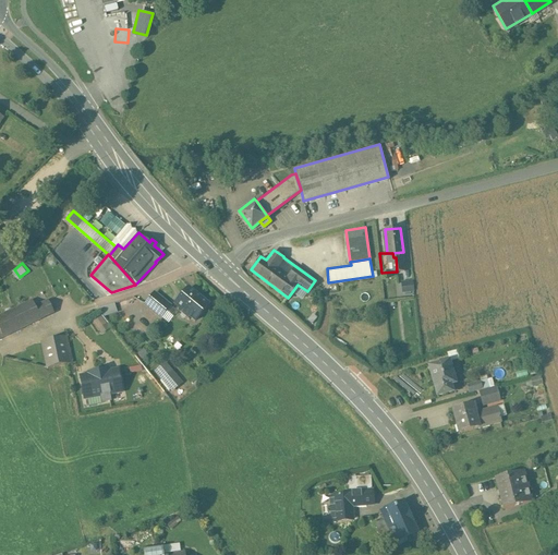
[(208,304),(187,287),(174,302),(184,310),(182,312),(189,318),(191,316),(195,320),(199,323),(205,316),(201,313),(208,304)]
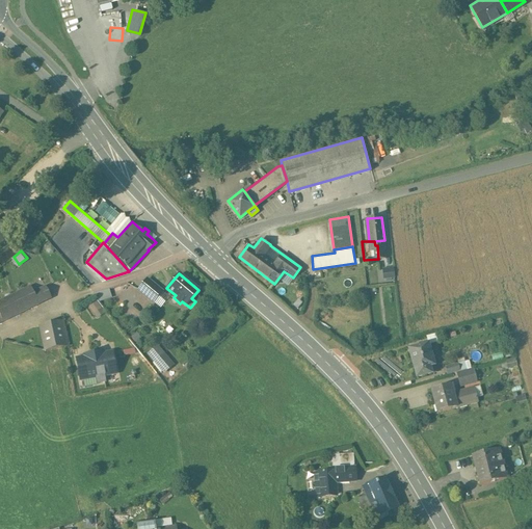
[(162,290),(148,278),(138,288),(154,300),(162,290)]
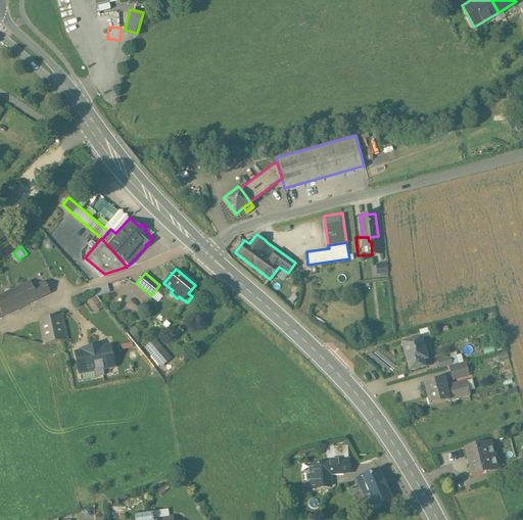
[(29,282),(0,295),(0,308),(3,314),(37,298),(29,282)]
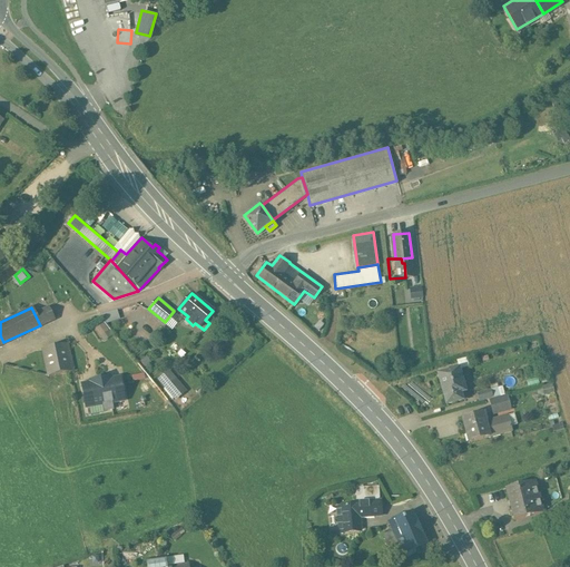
[(102,339),(109,335),(106,330),(110,328),(106,320),(96,325),(102,339)]
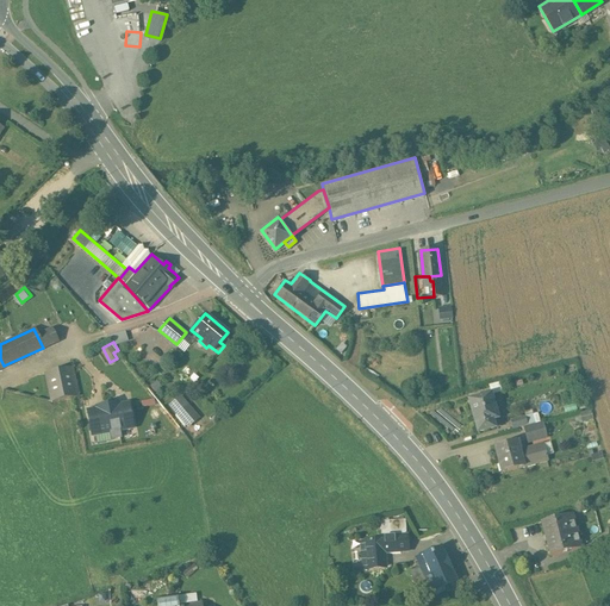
[(73,367),(47,372),(51,400),(79,395),(73,367)]
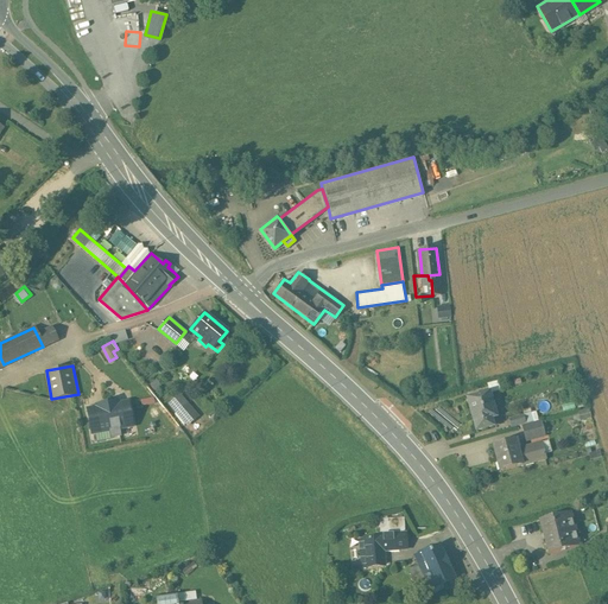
[(485,389),(475,392),(476,395),(468,398),(476,428),(493,425),(491,417),(495,415),(488,392),(486,392),(485,389)]
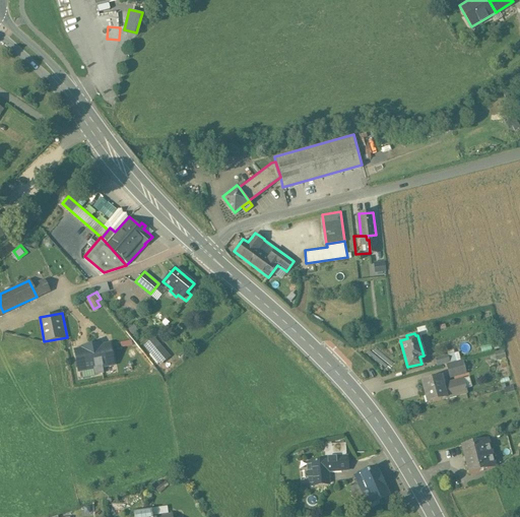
[(83,347),(75,349),(79,369),(94,366),(95,372),(103,371),(102,365),(114,363),(110,342),(102,344),(102,342),(82,345),(83,347)]
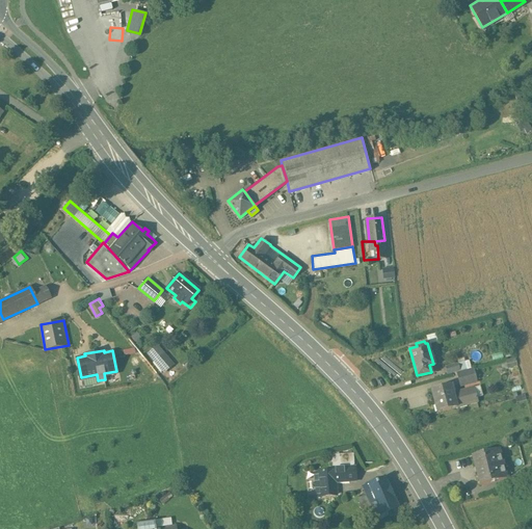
[(171,362),(163,352),(155,359),(163,368),(171,362)]
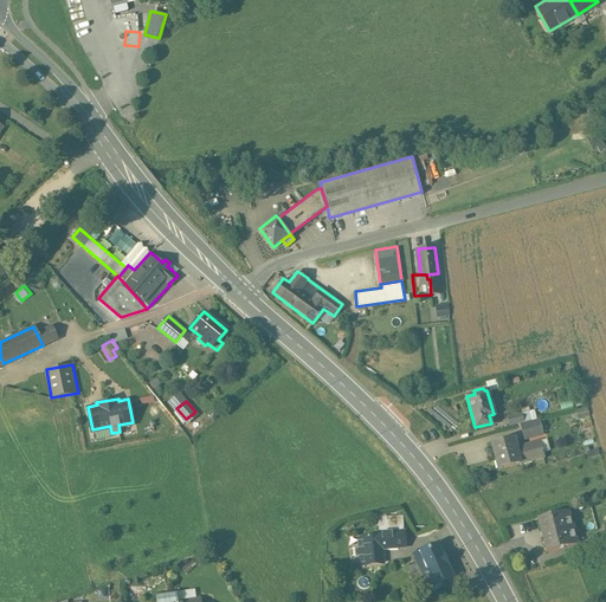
[(522,412),(507,415),(509,424),(524,420),(522,412)]
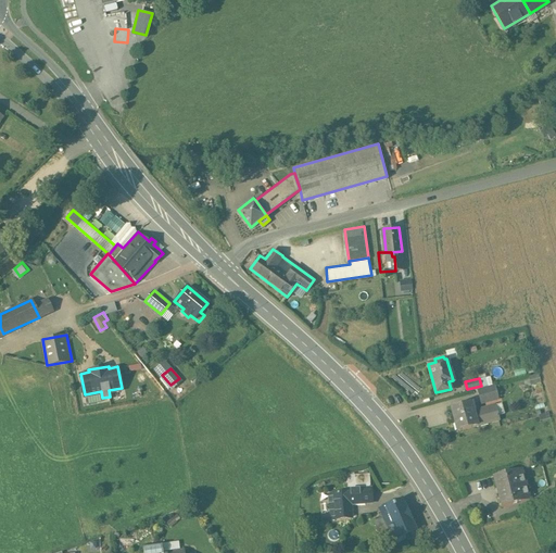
[(494,385),(478,389),(481,402),(497,397),(494,385)]
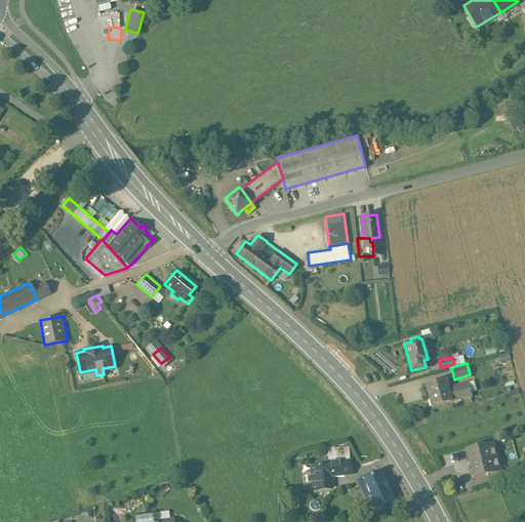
[(444,377),(426,383),(432,405),(450,401),(446,386),(444,377)]
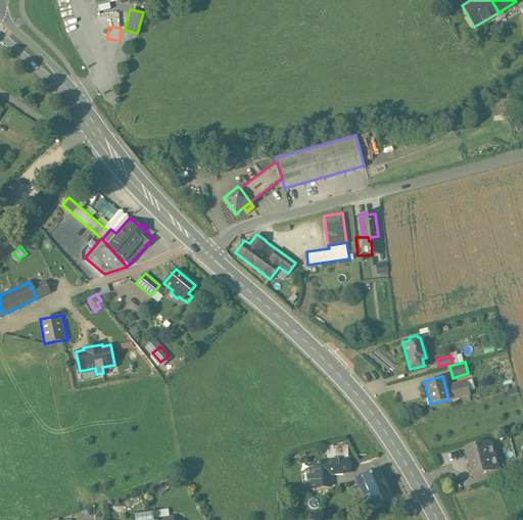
[(466,379),(444,384),(448,399),(470,393),(466,379)]
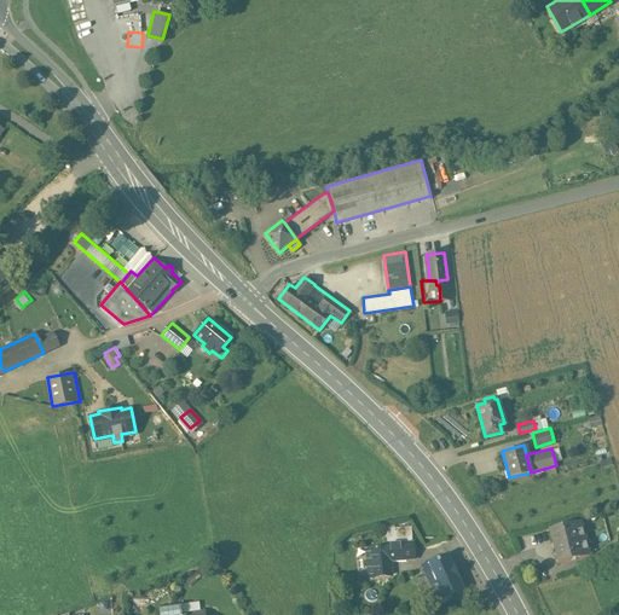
[(582,520),(551,528),(561,566),(591,557),(582,520)]
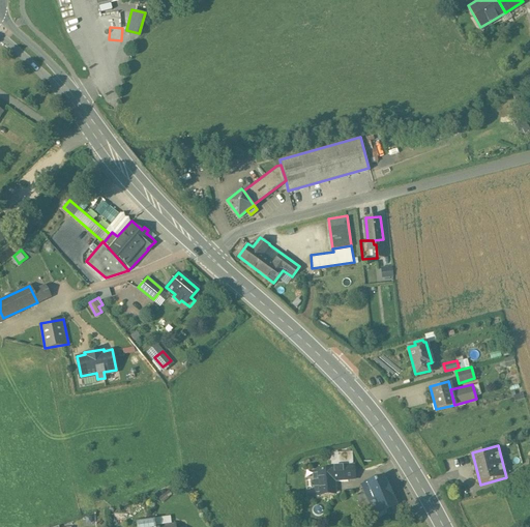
[(330,451),(331,465),(353,463),(352,450),(330,451)]
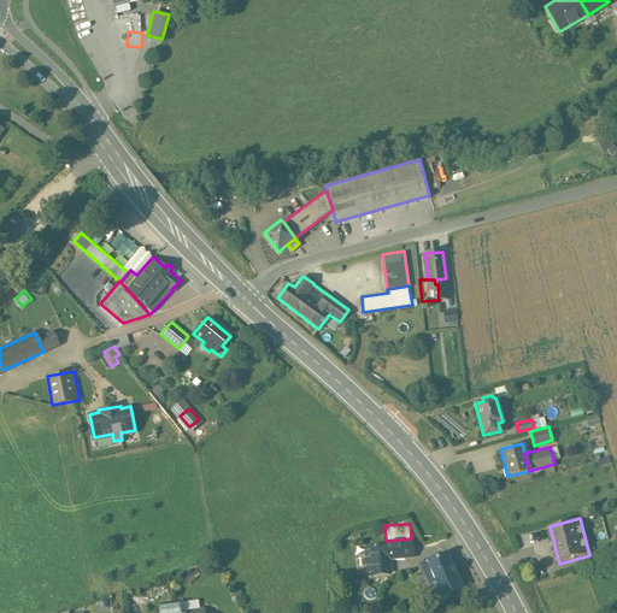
[(389,571),(388,558),(405,556),(405,555),(412,555),(411,538),(386,541),(386,544),(365,546),(368,573),(389,571)]
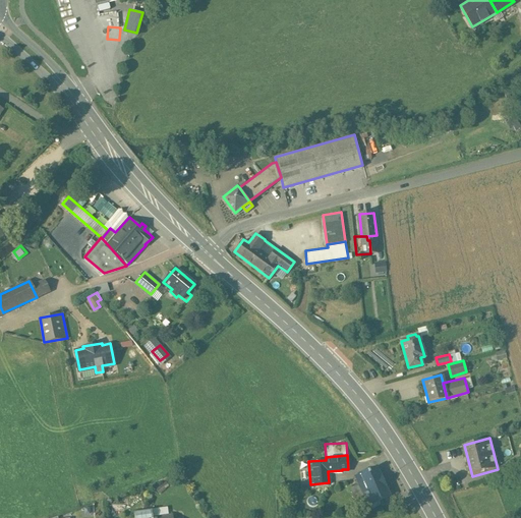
[(379,465),(356,474),(363,491),(366,490),(371,503),(381,499),(382,503),(391,500),(389,495),(391,494),(379,465)]
